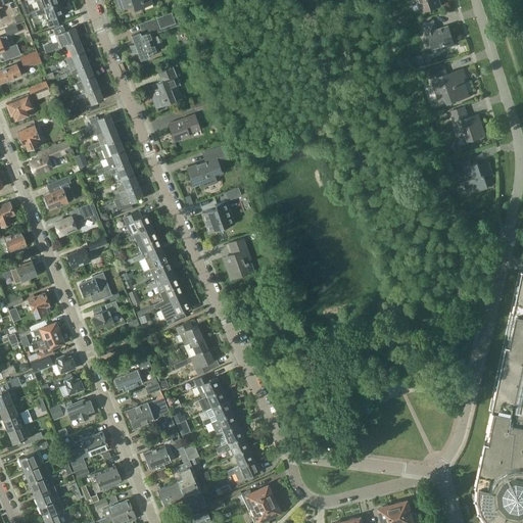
[(27,0),(28,4),(36,1),(39,9),(35,10),(35,11),(58,2),(57,1),(59,0),(58,0),(27,0)]
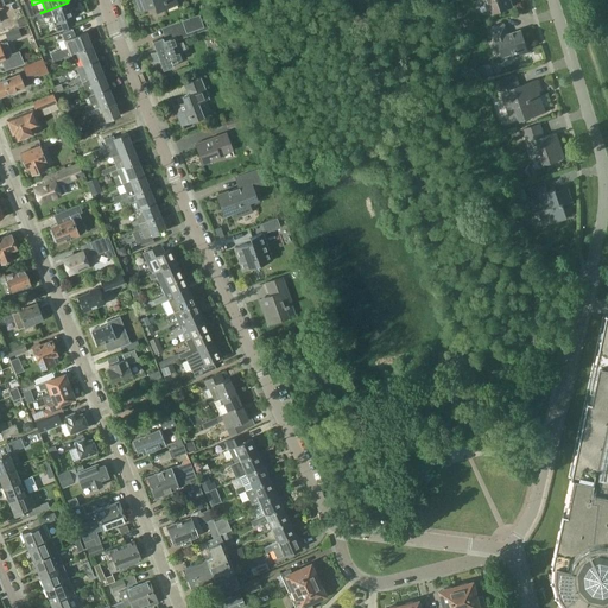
[(134,0),(139,12),(156,6),(157,12),(178,4),(176,0),(134,0)]
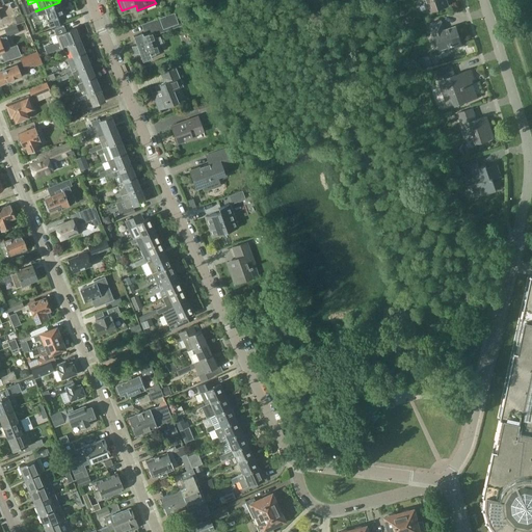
[(426,0),(430,10),(446,5),(444,0),(426,0)]
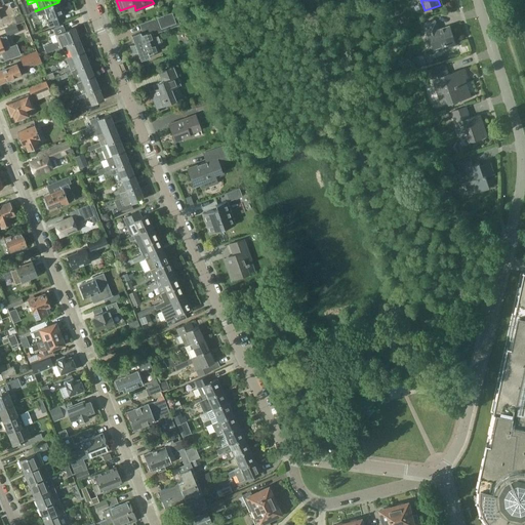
[(30,13),(25,1),(24,1),(19,3),(25,15),(30,13)]
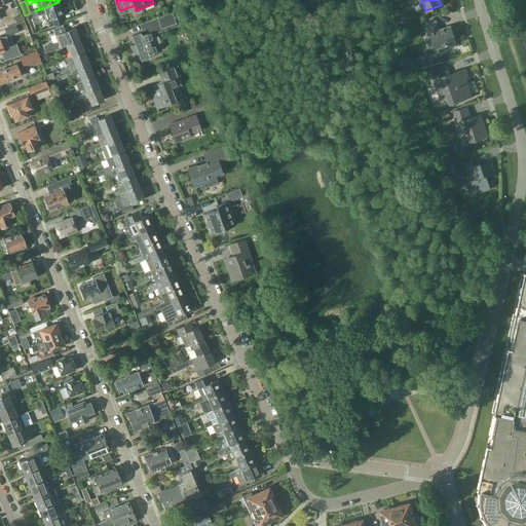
[(59,2),(35,11),(37,15),(44,12),(46,21),(49,20),(52,26),(65,22),(63,15),(63,14),(63,13),(64,12),(62,7),(61,7),(59,2)]
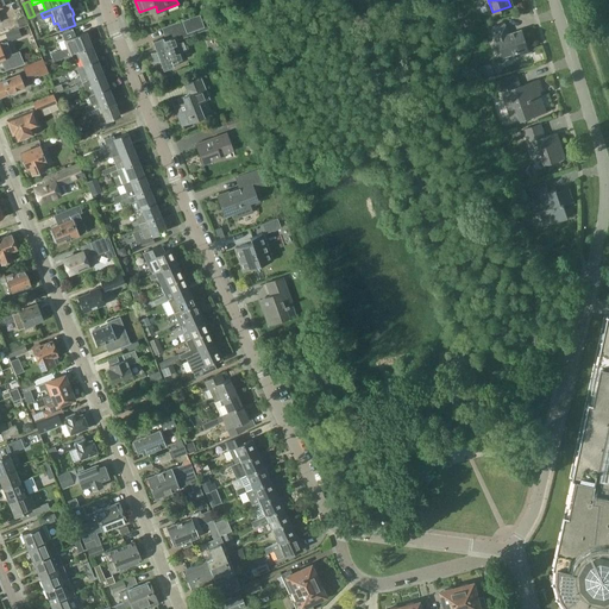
[(157,50),(152,52),(155,62),(161,60),(164,69),(174,66),(173,63),(184,58),(182,51),(187,50),(183,41),(179,43),(177,39),(194,33),(194,31),(203,26),(199,14),(162,27),(167,39),(164,41),(163,37),(154,41),(157,50)]
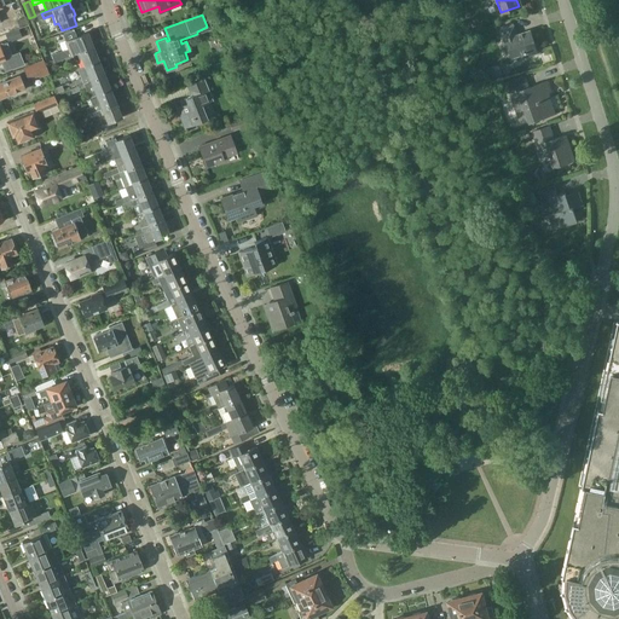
[(19,27),(29,24),(25,17),(17,19),(19,27)]
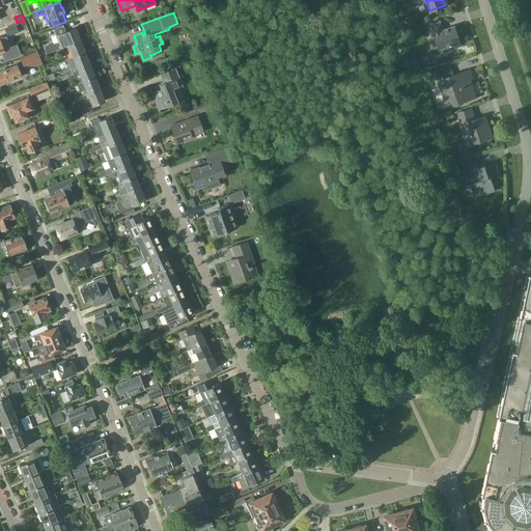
[(462,47),(460,43),(454,26),(444,30),(441,22),(428,26),(431,37),(435,36),(440,50),(452,46),(453,49),(462,47)]
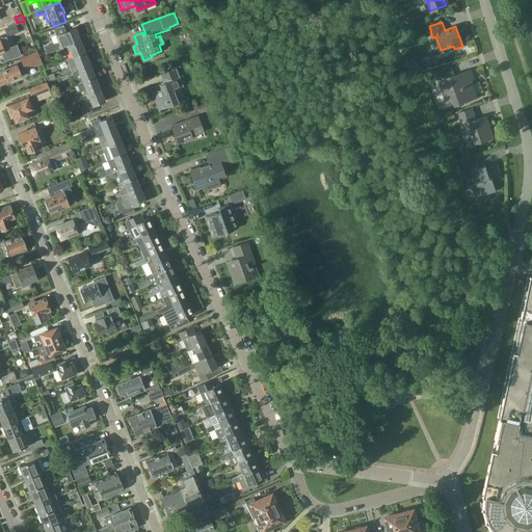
[(17,25),(5,29),(7,35),(19,31),(17,25)]
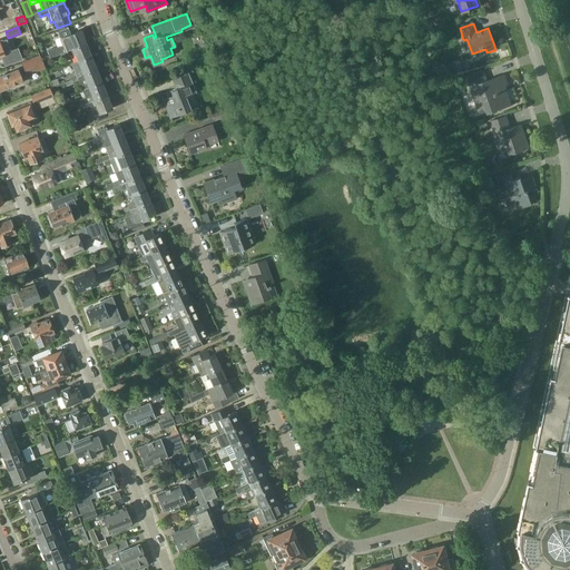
[(74,49),(87,43),(85,38),(84,38),(80,30),(71,35),(68,28),(58,32),(64,46),(58,49),(60,53),(60,55),(67,51),(74,49)]
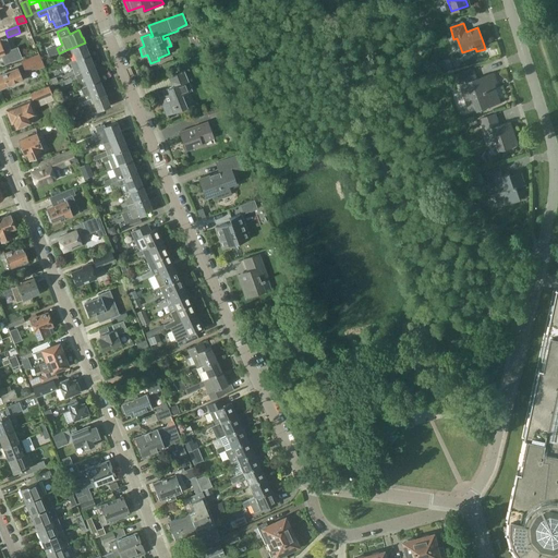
[(0,53),(1,55),(4,63),(21,57),(16,48),(10,50),(5,38),(2,39),(1,38),(0,38),(0,53)]
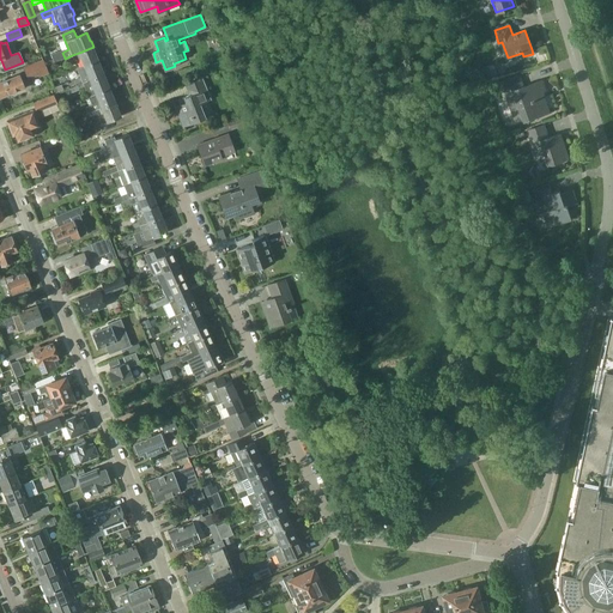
[(79,53),(84,66),(77,68),(77,70),(98,61),(95,53),(96,53),(93,47),(79,53)]
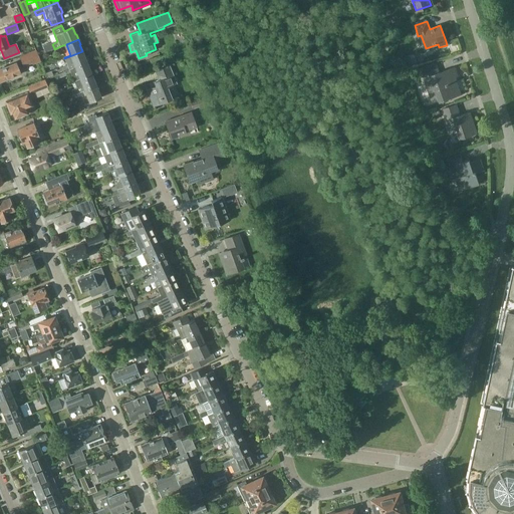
[(44,49),(39,51),(40,54),(47,51),(54,48),(52,44),(51,42),(42,45),(44,49)]
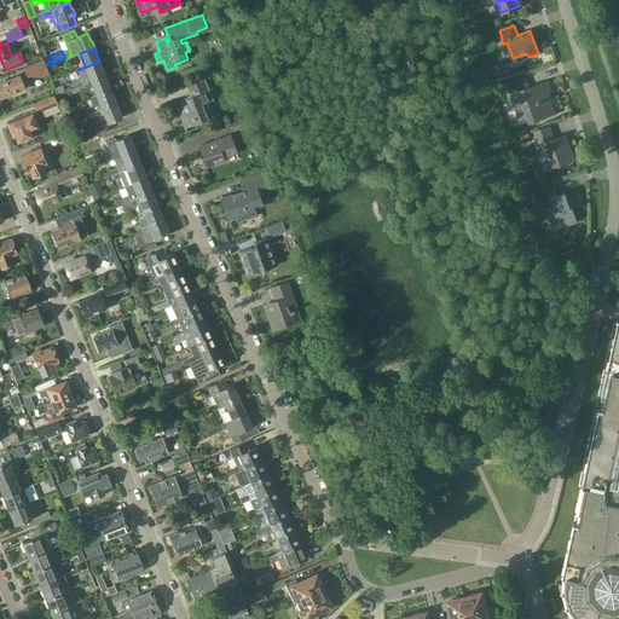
[(23,69),(28,80),(48,73),(44,61),(23,69)]
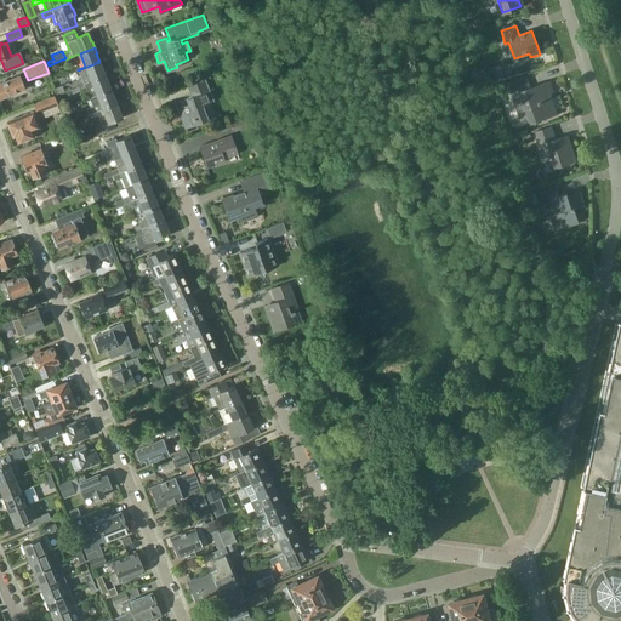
[(78,70),(81,79),(74,81),(77,87),(106,75),(103,69),(102,70),(100,62),(78,70)]
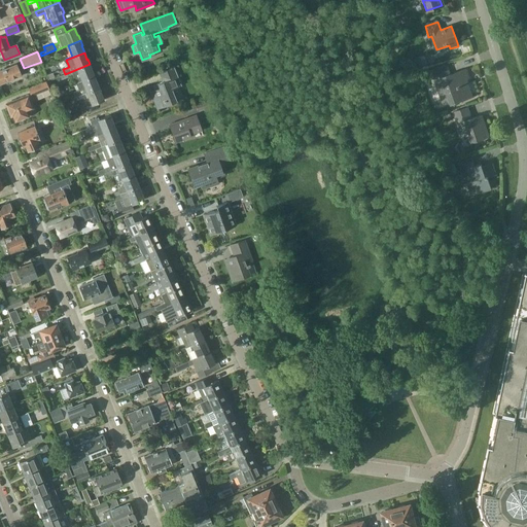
[(9,68),(0,71),(0,83),(21,75),(16,64),(9,67),(9,68)]
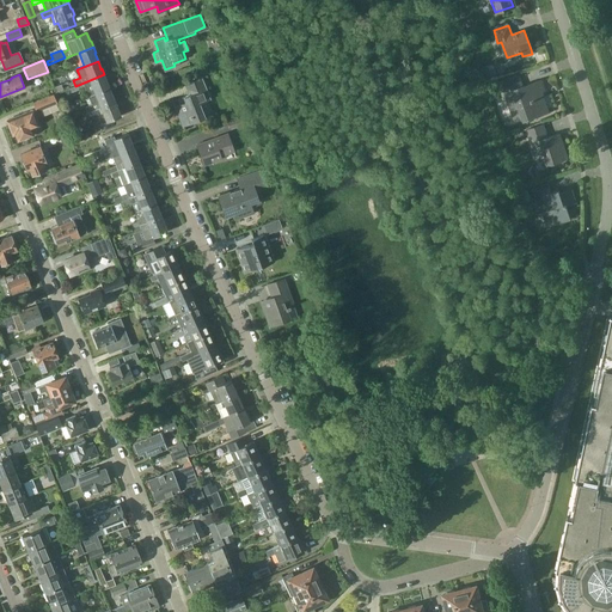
[(104,74),(75,86),(78,91),(85,89),(89,97),(109,89),(105,80),(106,80),(104,74)]
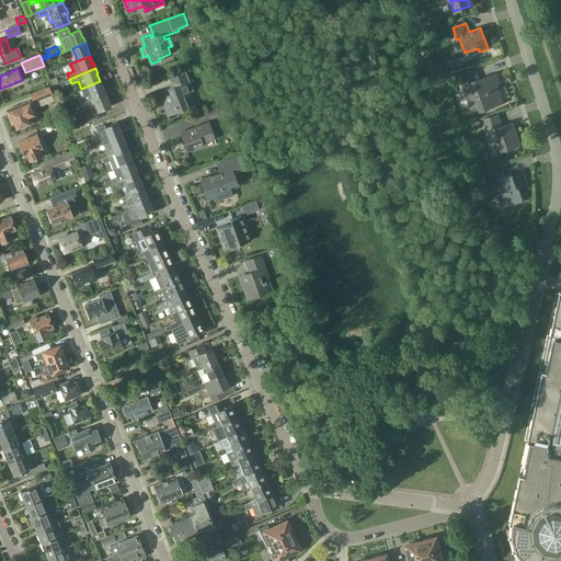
[(459,89),(464,88),(471,112),(502,101),(496,84),(500,83),(496,73),(479,79),(476,69),(455,76),(459,89)]
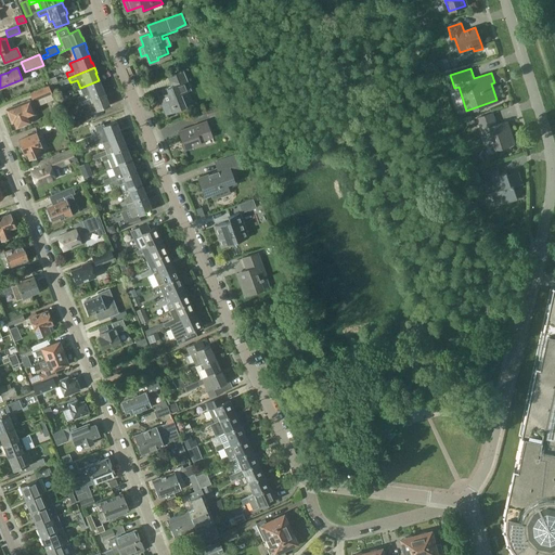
[(169,93),(159,98),(167,115),(186,106),(181,93),(191,90),(183,69),(168,76),(172,87),(167,89),(169,93)]
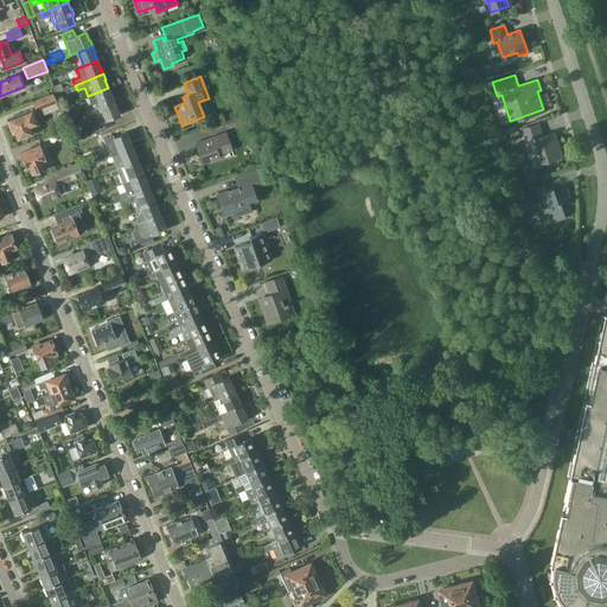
[(108,88),(88,96),(90,103),(84,106),(84,108),(85,113),(93,109),(97,108),(115,101),(113,95),(112,96),(108,88)]
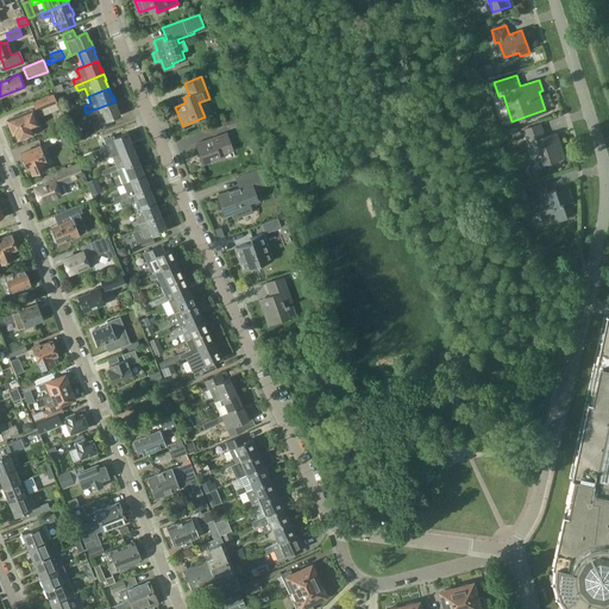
[(36,112),(57,102),(54,94),(32,102),(36,112)]
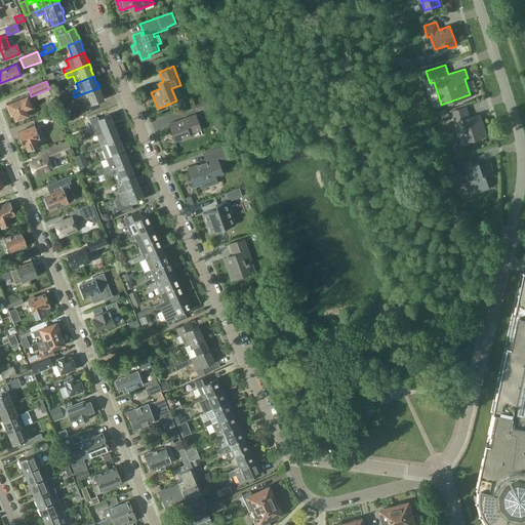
[(102,92),(99,87),(84,93),(86,97),(88,96),(91,105),(104,101),(101,93),(102,92)]
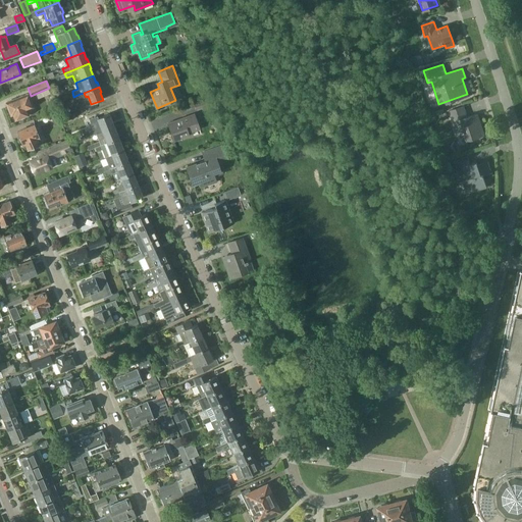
[(29,115),(25,109),(33,107),(28,94),(11,100),(12,101),(6,103),(8,109),(8,110),(9,113),(10,113),(11,115),(13,114),(15,120),(29,115)]
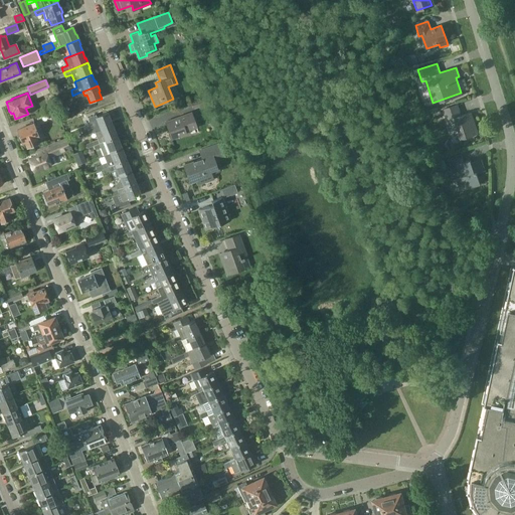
[(204,97),(192,102),(194,109),(207,104),(204,97)]
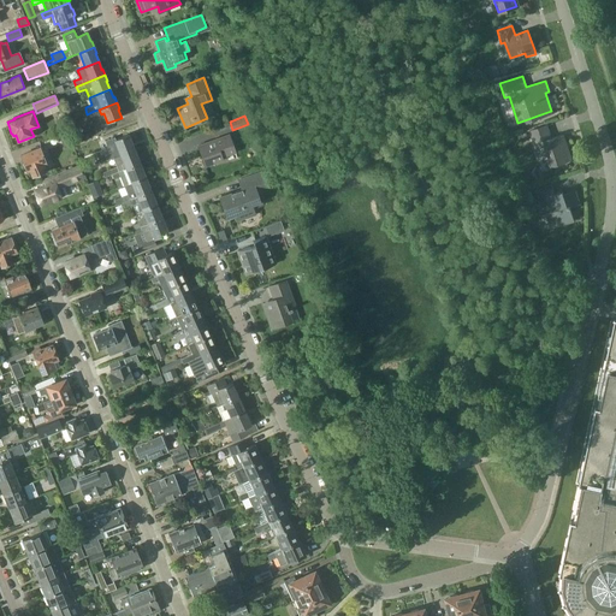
[(544,159),(546,158),(550,167),(570,160),(562,135),(550,140),(545,126),(529,131),(539,159),(543,158),(544,159)]
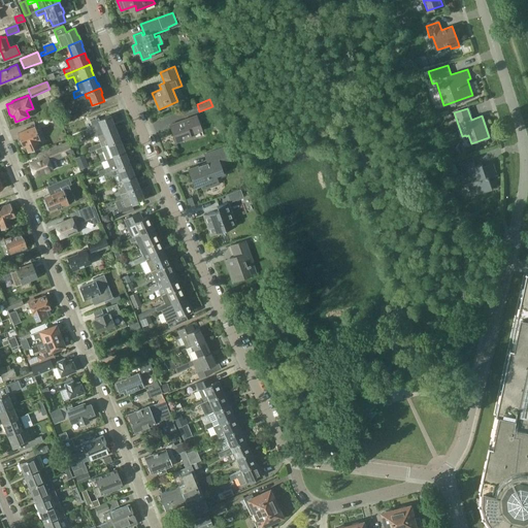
[(51,116),(54,124),(60,121),(57,113),(51,116)]
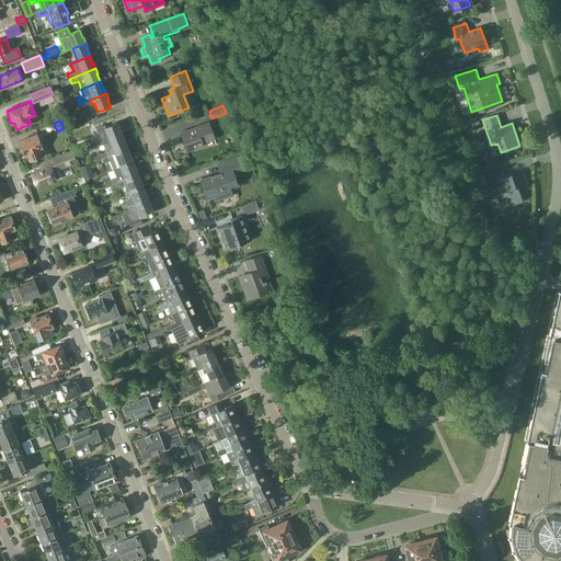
[(209,122),(181,133),(187,151),(204,145),(203,142),(215,138),(209,122)]
